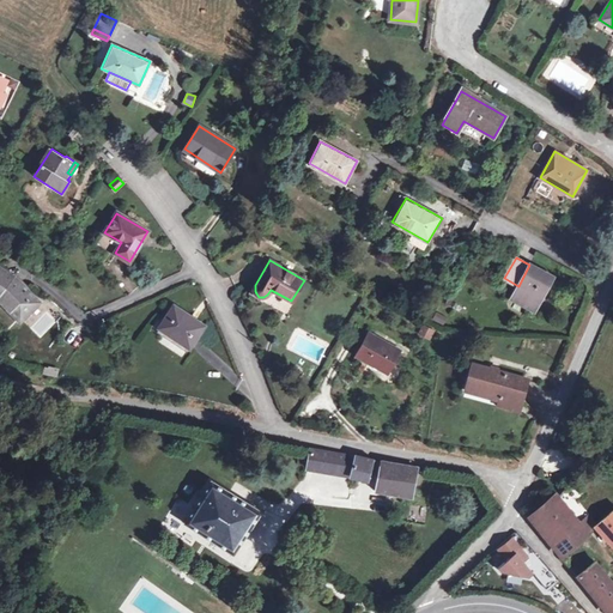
[(519,286),(511,297),(534,310),(552,277),(529,265),(519,286)]
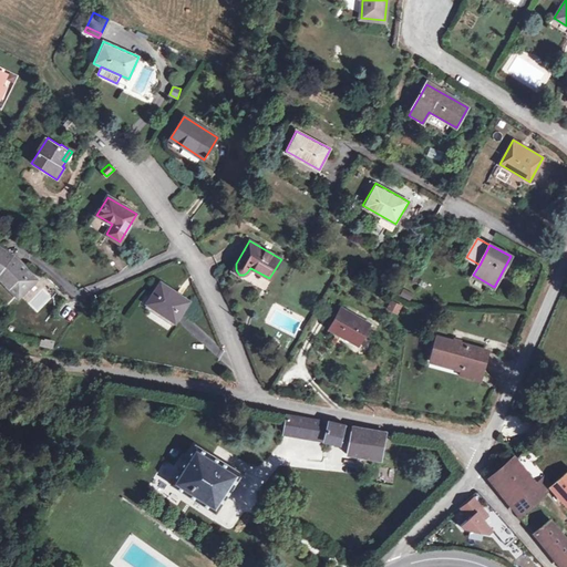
[(0,248),(0,277),(18,296),(34,279),(13,256),(0,248)]
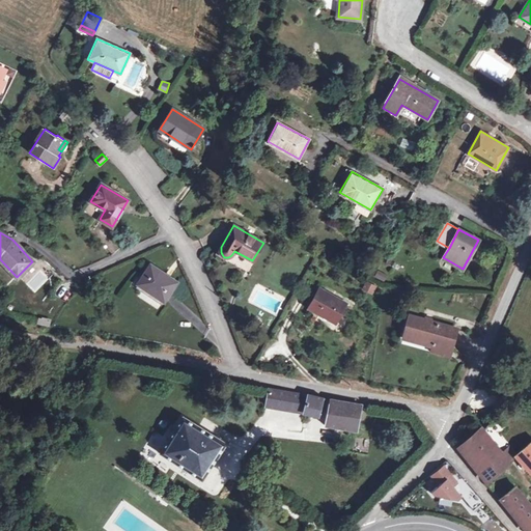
[(151,266),(139,283),(164,301),(176,283),(151,266)]
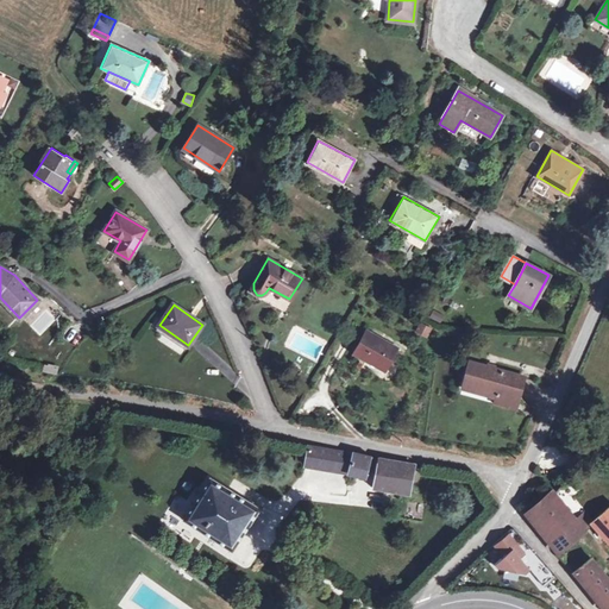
[(444,315),(435,311),(433,316),(441,321),(444,315)]
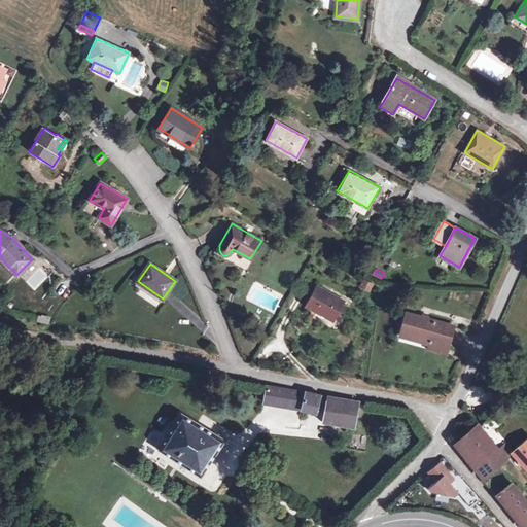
[(373,284),(363,280),(360,286),(369,291),(373,284)]
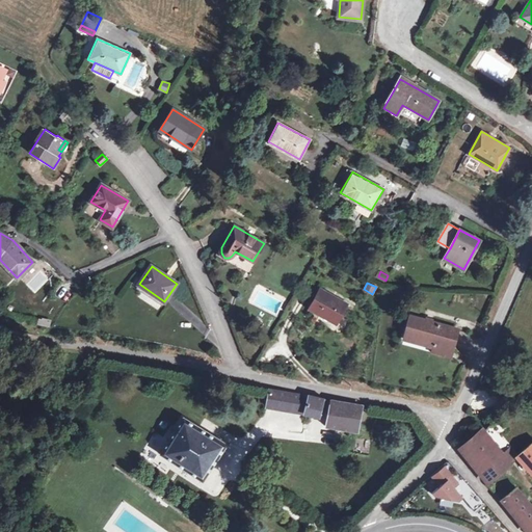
[(320,289),(309,308),(319,314),(320,313),(337,322),(347,304),(320,289)]
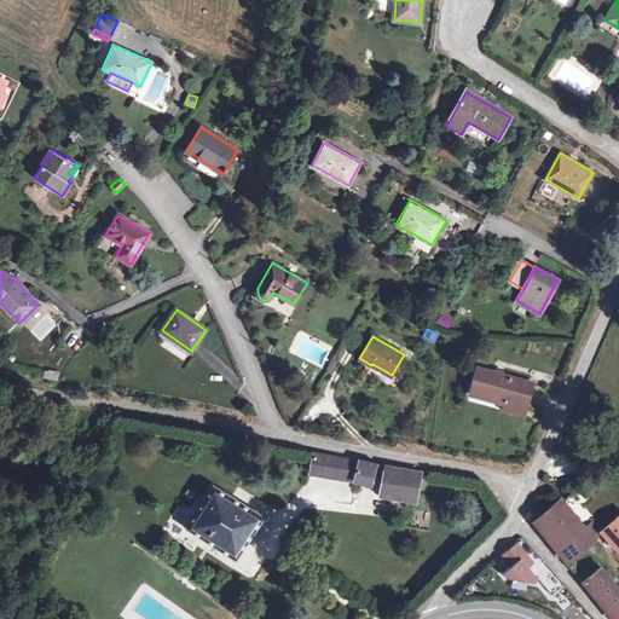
[(475,368),(468,392),(502,403),(508,405),(510,399),(531,406),(536,386),(475,368)]
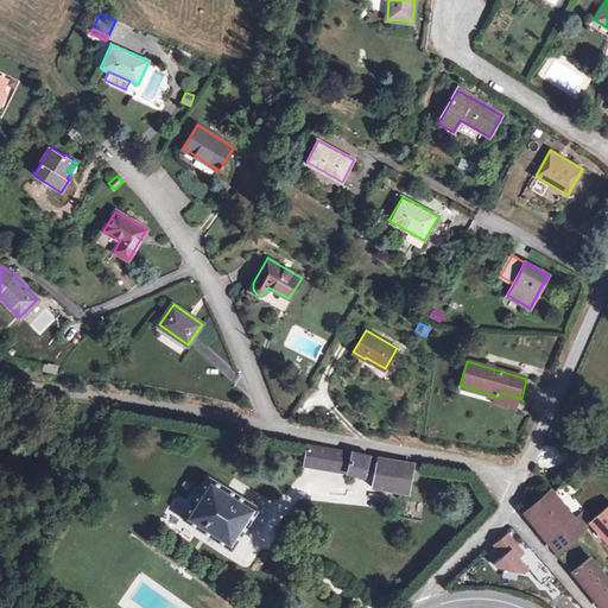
[(302,368),(295,365),(291,371),(298,374),(302,368)]
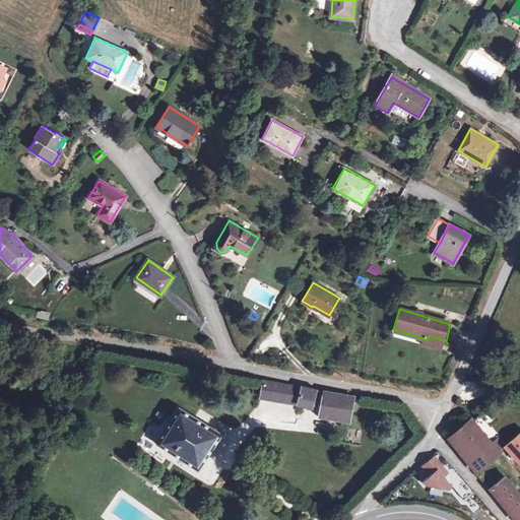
[(421,338),(419,343),(443,350),(446,341),(429,335),(427,340),(421,338)]
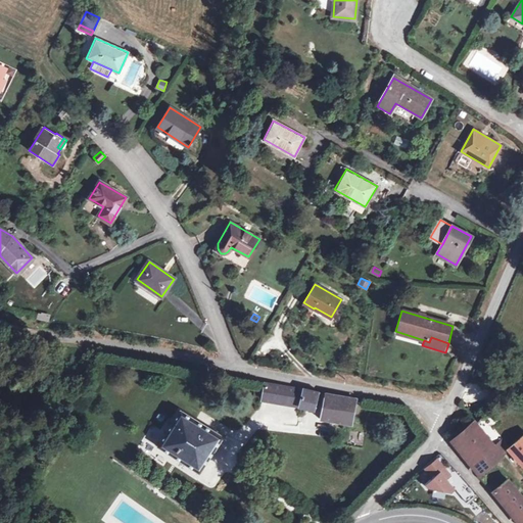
[(256,382),(254,393),(263,394),(262,399),(297,406),(302,389),(256,382)]
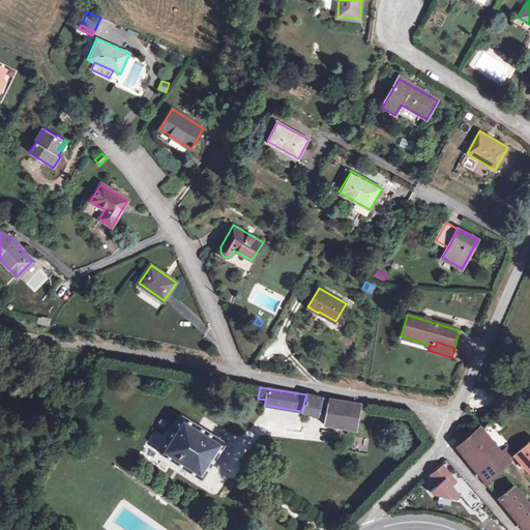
[(306,394),(301,411),(317,415),(320,402),(330,405),(326,423),(355,429),(359,405),(306,394)]
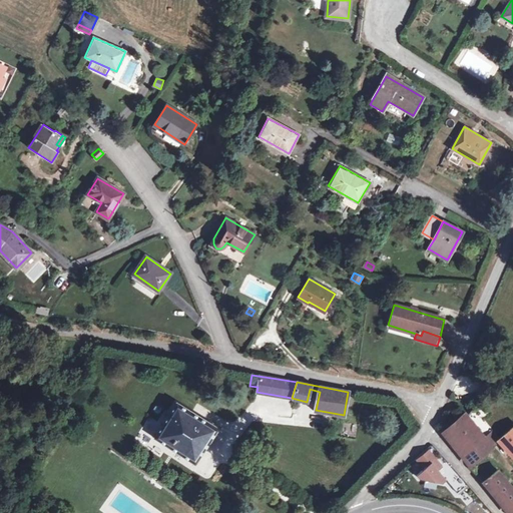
[(82,396),(78,403),(83,407),(88,399),(82,396)]
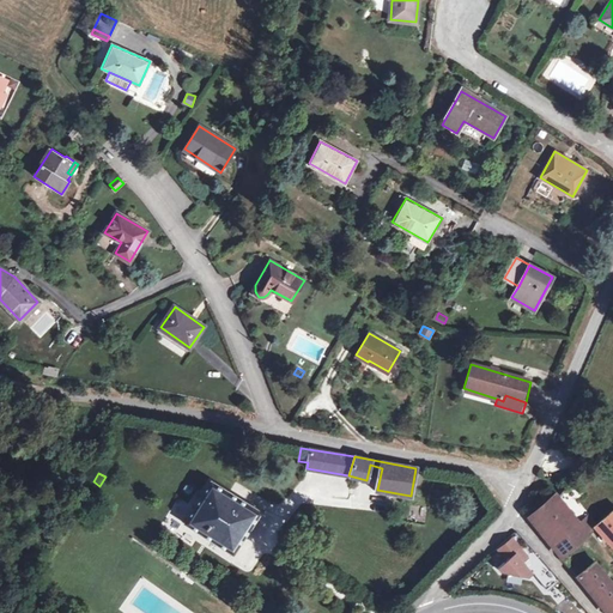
[(200,498),(184,523),(232,554),(260,513),(211,481),(202,495),(200,492),(198,493),(198,496),(200,498)]
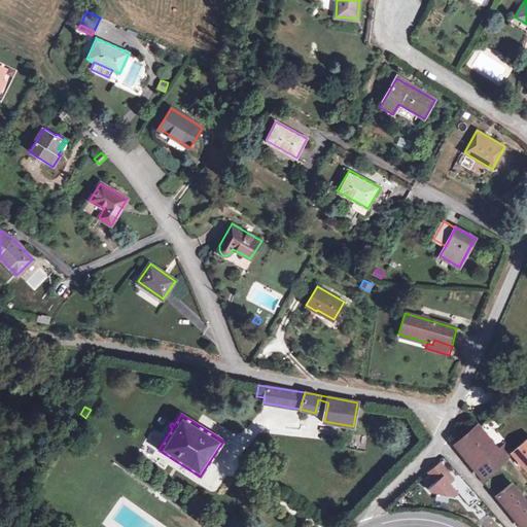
[(479,426),(455,445),(475,469),(507,444),(489,420),(480,427),(479,426)]
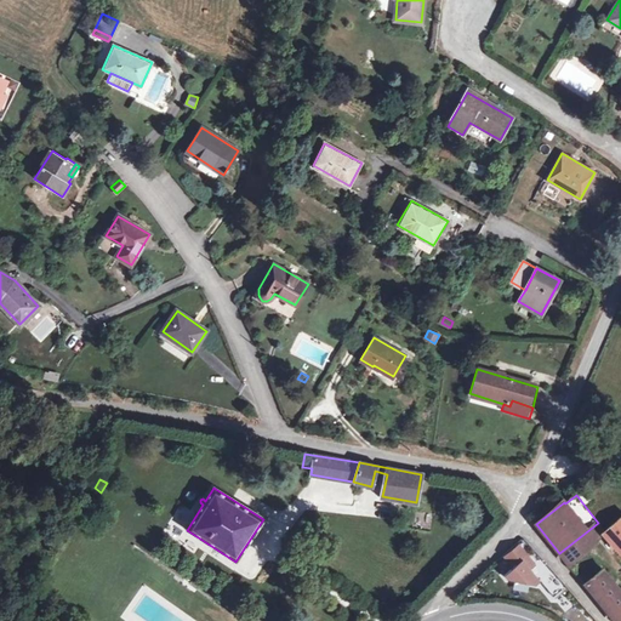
[(620,518),(605,531),(605,533),(620,551),(620,518)]
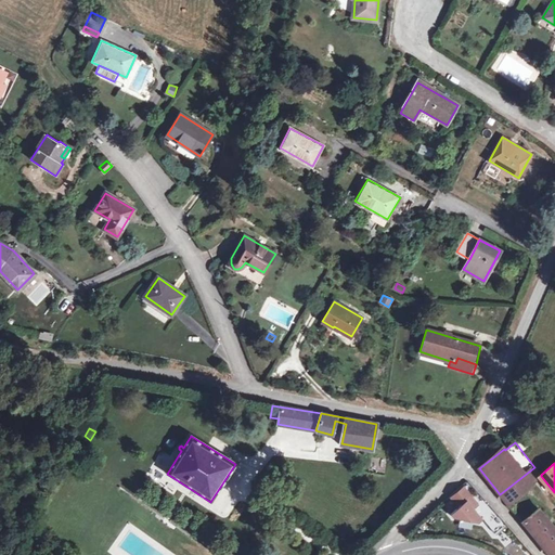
[(534,467),(500,494),(506,503),(541,476),(541,475),(534,467)]
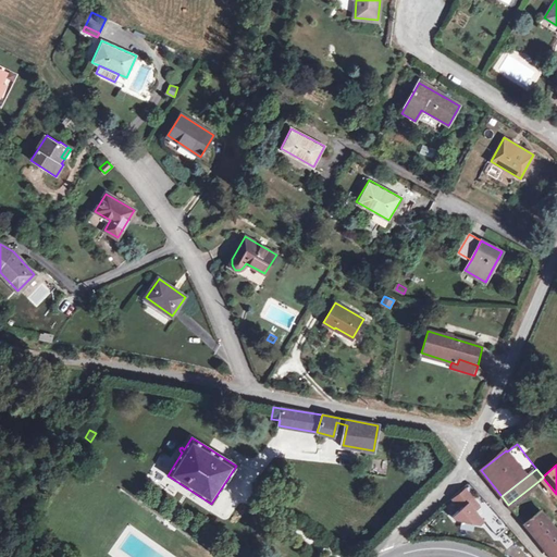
[(466,489),(453,499),(460,509),(452,516),(455,520),(480,524),(484,521),(475,509),(480,506),(466,489)]
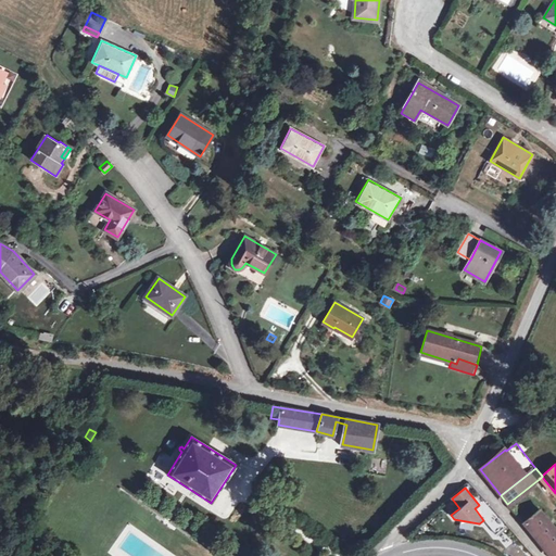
[(555,555),(555,532),(540,513),(525,523),(551,555),(555,555)]
